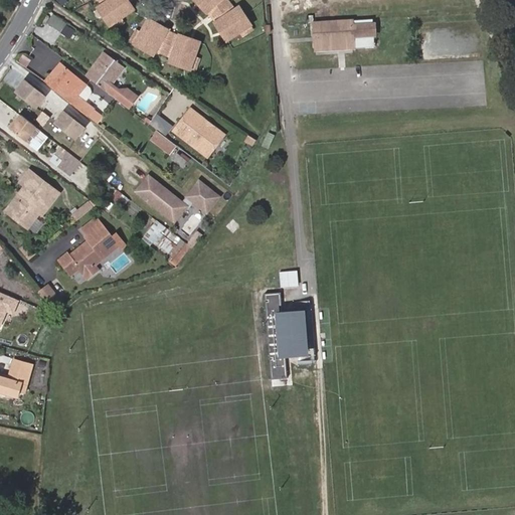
[(124,18),(136,8),(129,0),(112,0),(110,2),(105,6),(101,9),(114,25),(121,20),(124,18)]
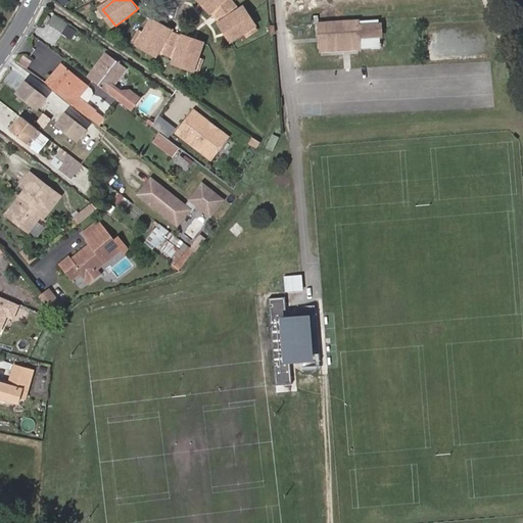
[(198,0),(209,11),(212,8),(221,0),(198,0)]
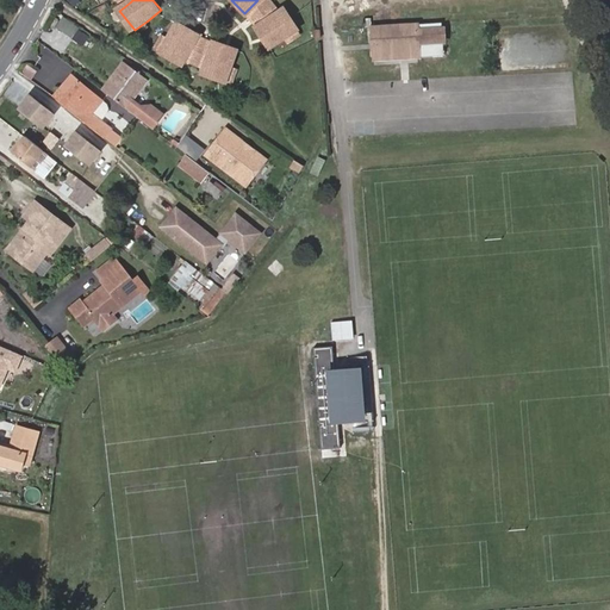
[(268,0),(263,4),(261,0),(257,0),(248,10),(253,17),(257,24),(272,16),(268,10),(274,5),(269,0),(268,0)]
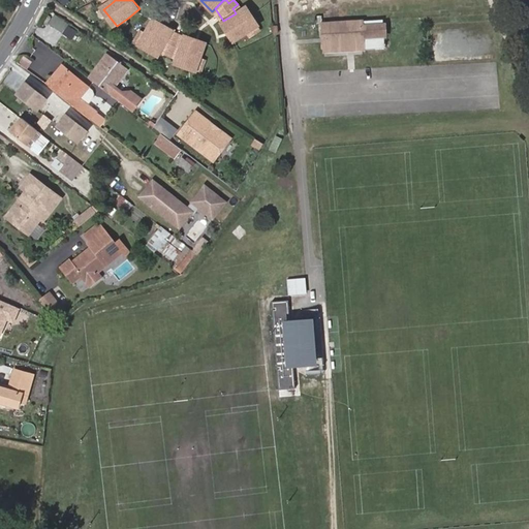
[(236,13),(242,9),(238,4),(232,8),(236,13)]
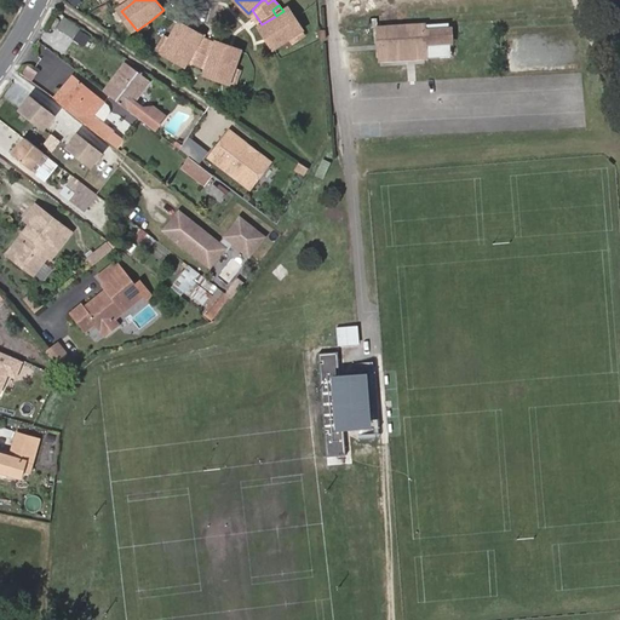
[(262,24),(258,27),(271,49),(287,39),(291,36),(300,30),(287,9),(283,11),(276,16),(262,24)]
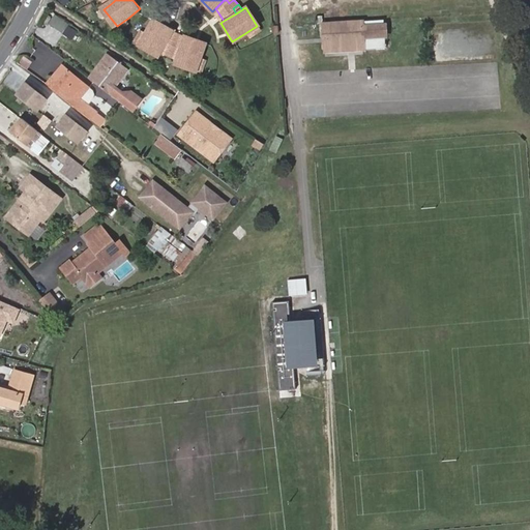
[(61,32),(67,23),(56,15),(49,24),(61,32)]
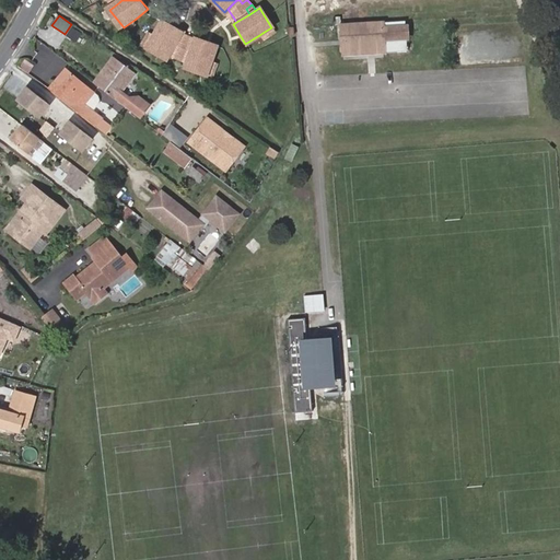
[(172,48),(179,35),(182,32),(162,20),(153,34),(151,37),(147,46),(165,58),(167,55),(172,48)]
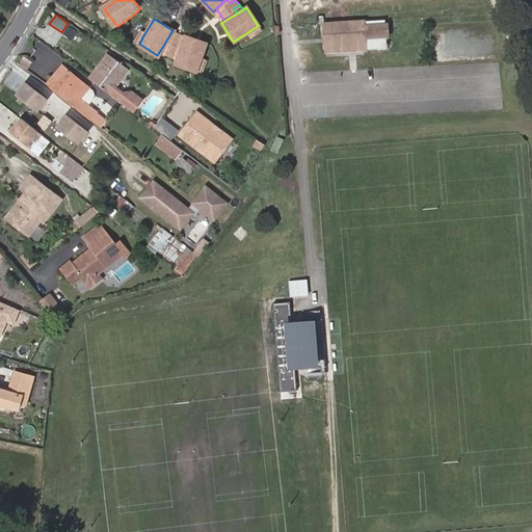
[(388,42),(386,20),(325,24),(326,45),(388,42)]
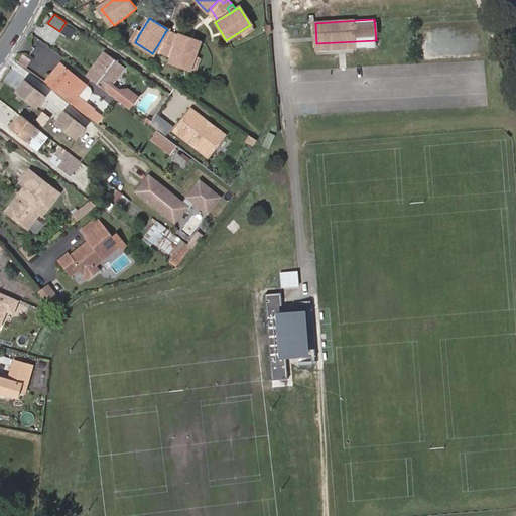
[(124,24),(121,20),(114,25),(117,29),(124,24)]
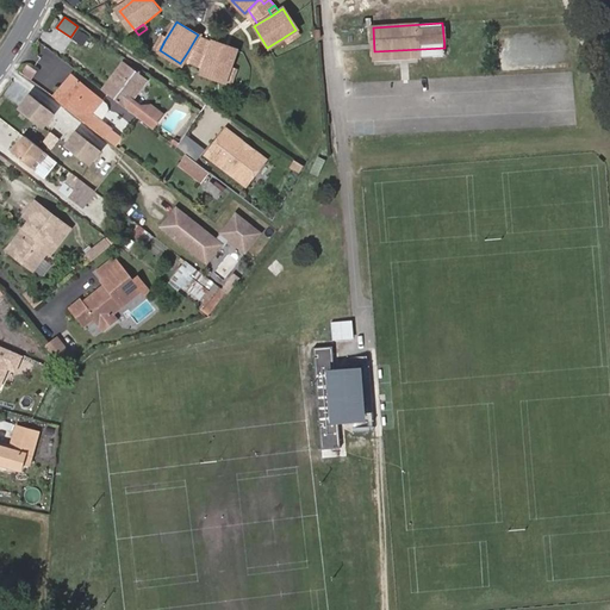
[(82,44),(88,37),(79,30),(73,38),(82,44)]
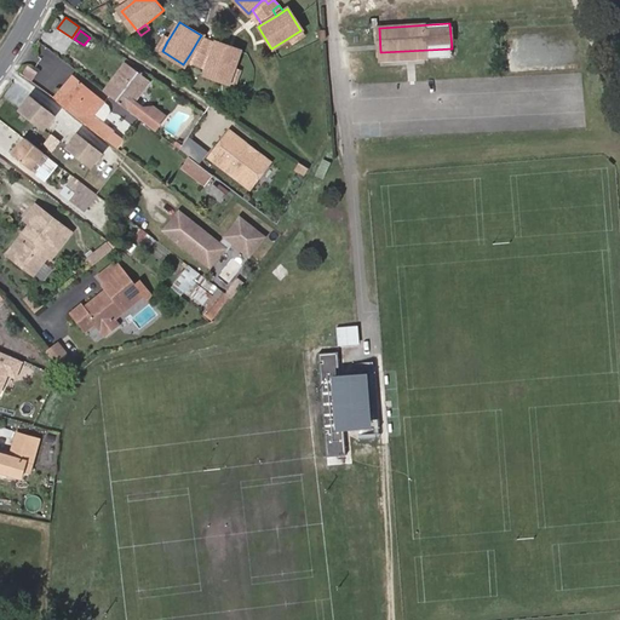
[(300,30),(291,36),(293,41),(304,35),(300,30)]
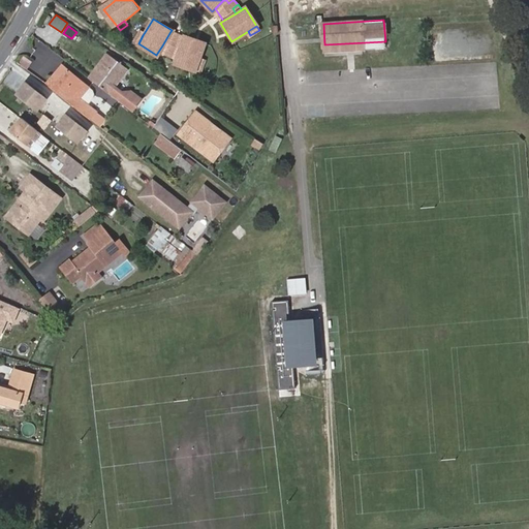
[(138,43),(143,35),(138,32),(133,41),(138,43)]
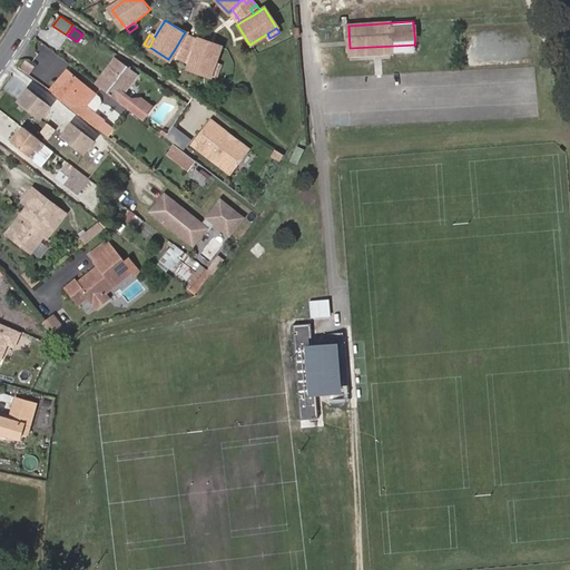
[(186,55),(193,57),(197,41),(190,39),(183,36),(175,49),(180,51),(177,58),(180,59),(184,60),(186,55)]
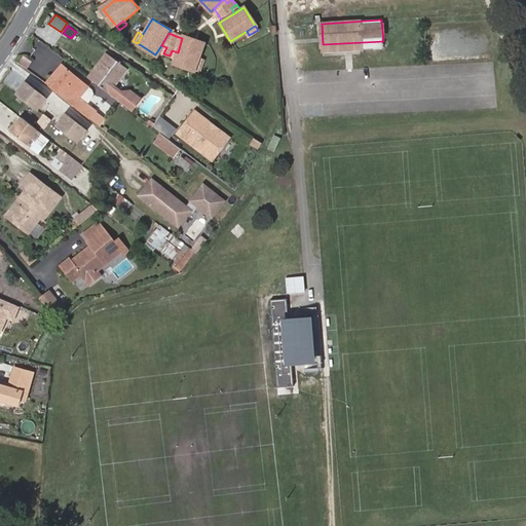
[(198,57),(203,42),(183,35),(182,38),(178,52),(176,59),(174,63),(194,69),(197,61),(198,57)]
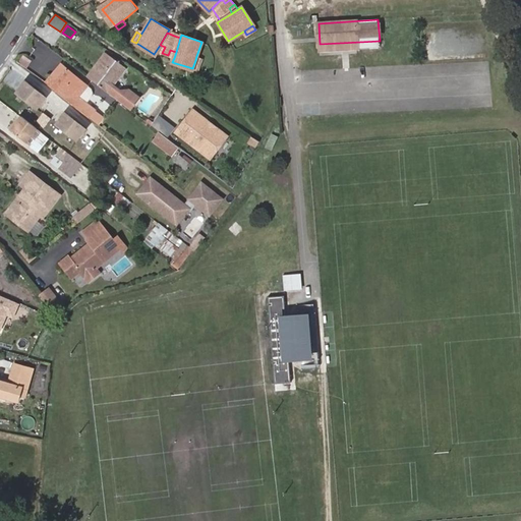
[(380,48),(380,41),(320,44),(320,51),(380,48)]
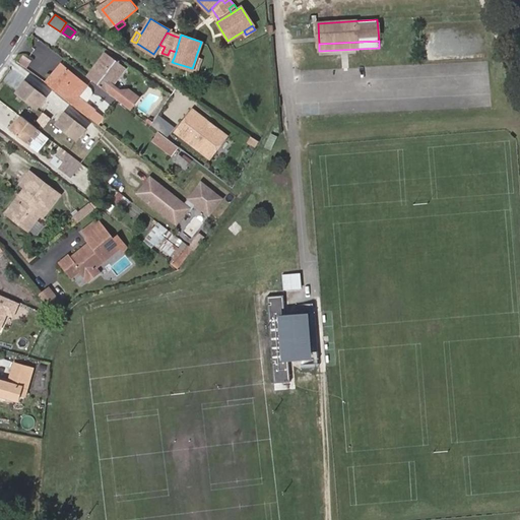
[(106,54),(87,77),(125,106),(129,100),(112,86),(125,69),(106,54)]
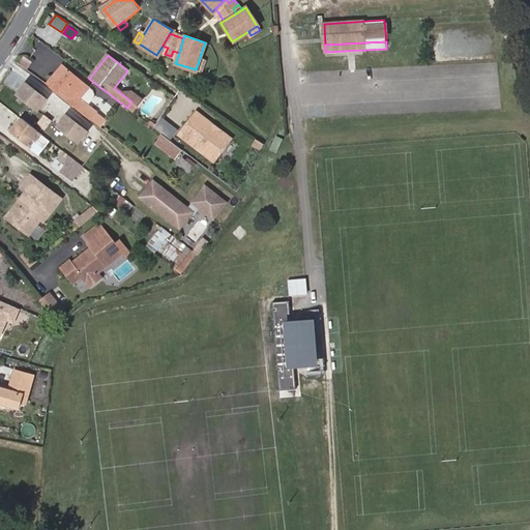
[(48,85),(91,119),(96,112),(80,98),(88,87),(62,66),(48,85)]
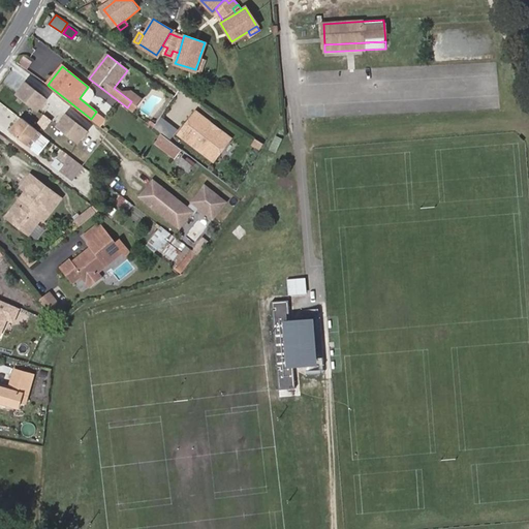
[(84,131),(61,113),(49,129),(71,147),(84,131)]
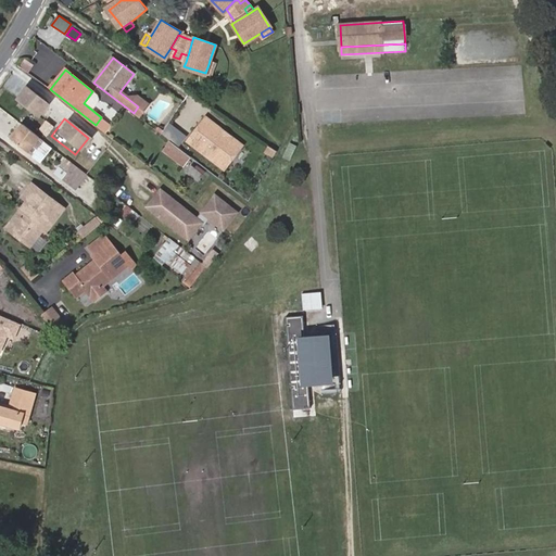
[(218,134),(222,130),(205,118),(188,142),(225,169),(242,146),(229,137),(227,140),(218,134)]
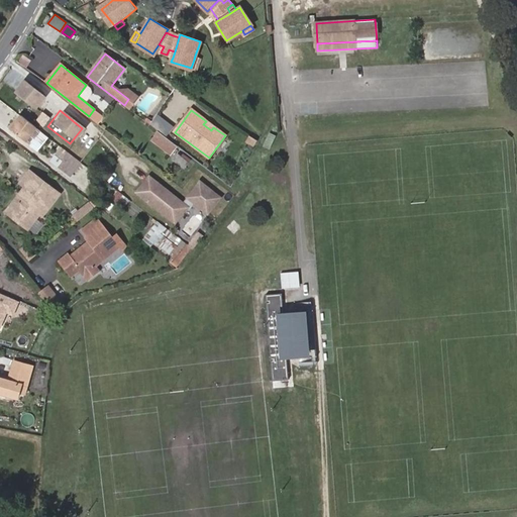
[(41,131),(20,114),(10,128),(31,144),(41,131)]
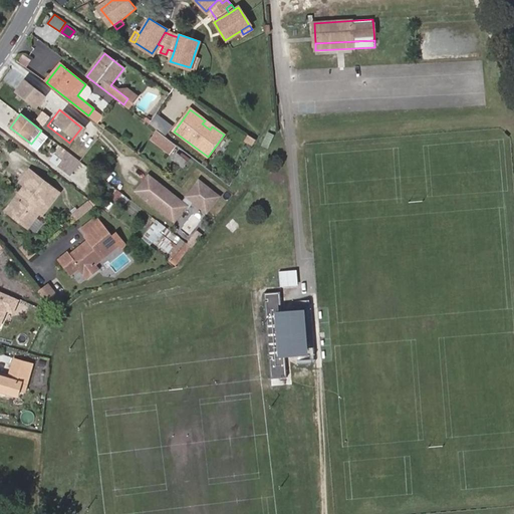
[(166,129),(170,119),(159,113),(155,122),(166,129)]
